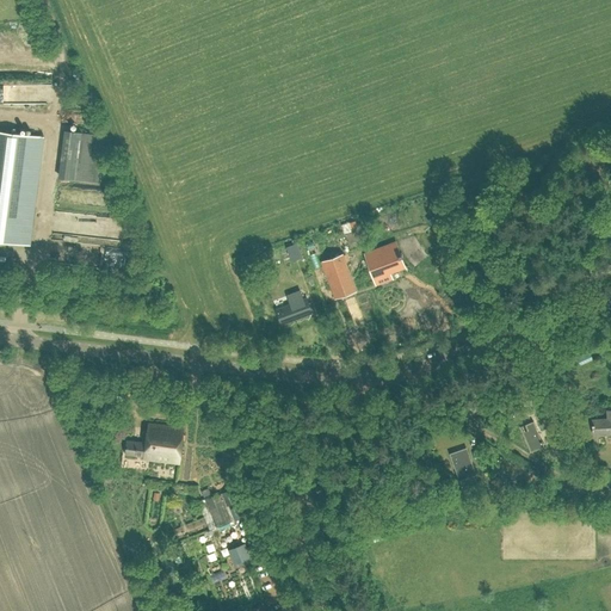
[(0,98),(14,98),(13,86),(0,86),(0,98)]
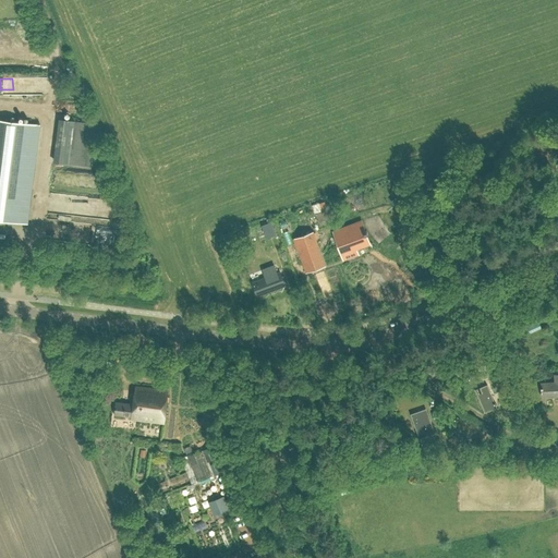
[(0,119),(0,219),(27,223),(39,124),(0,119)]
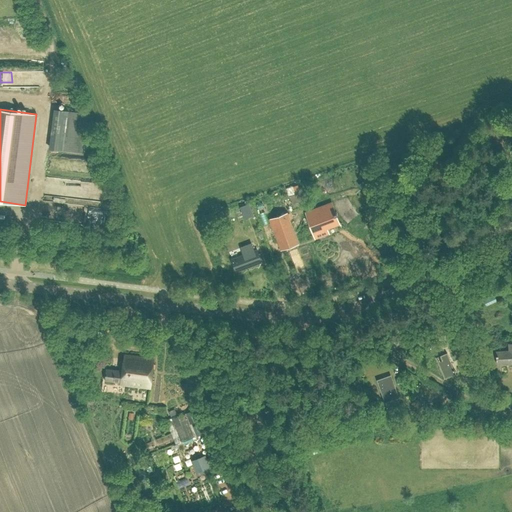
[(54,146),(67,146),(68,112),(55,112),(54,146)]
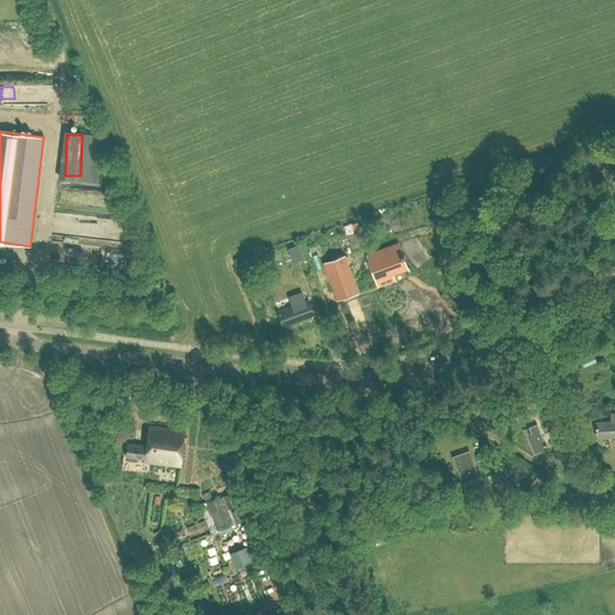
[(298,245),(290,249),(294,262),(303,260),(298,245)]
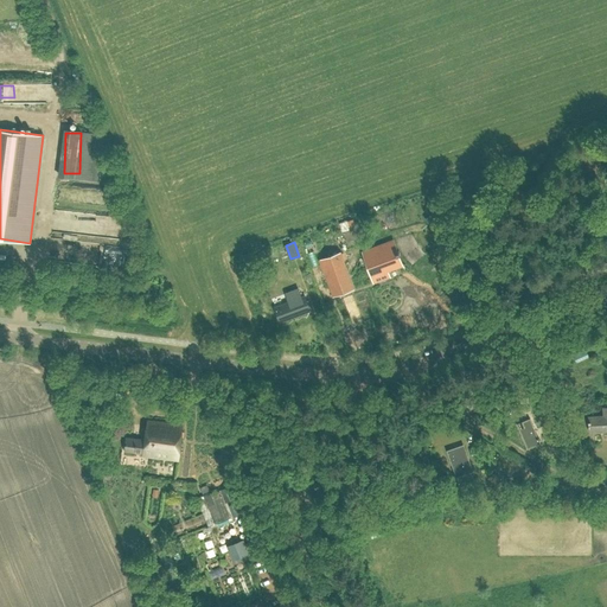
[(394,242),(363,253),(375,282),(389,278),(387,269),(401,264),(398,256),(400,255),(398,250),(397,251),(394,242)]
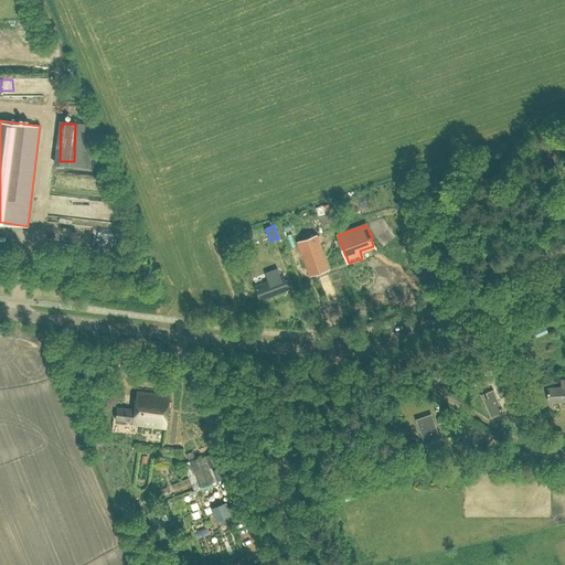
[(319,247),(302,254),(310,275),(327,269),(319,247)]
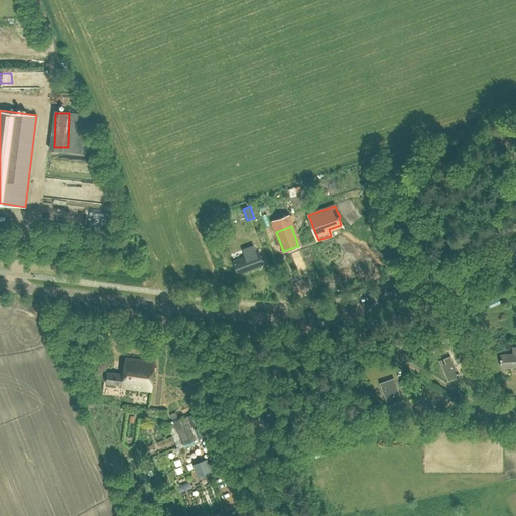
[(263,263),(259,252),(256,253),(254,246),(243,250),(245,257),(234,262),(238,273),(263,263)]
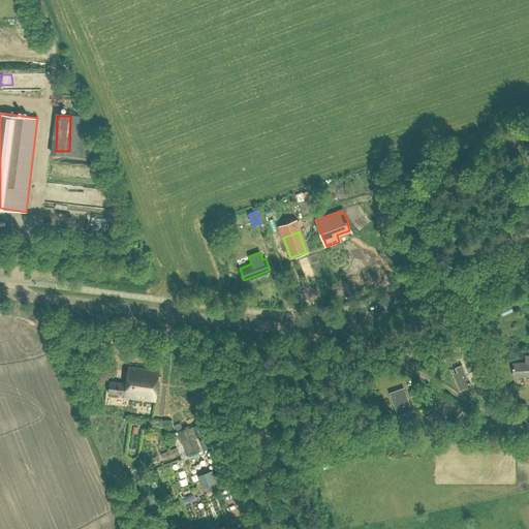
[(512,375),(528,374),(528,353),(525,354),(526,362),(512,363),(512,375)]
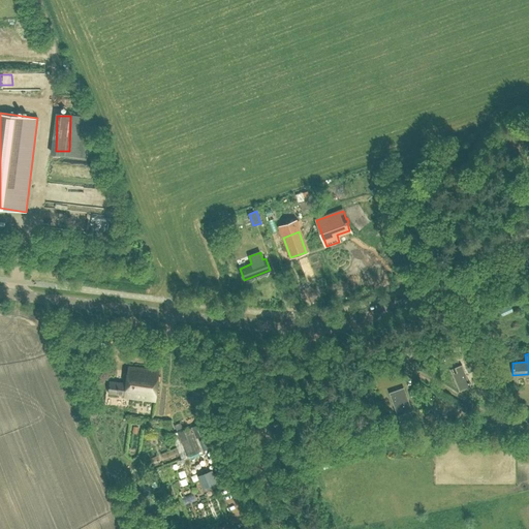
[(109,381),(106,394),(155,401),(159,369),(128,365),(125,383),(109,381)]
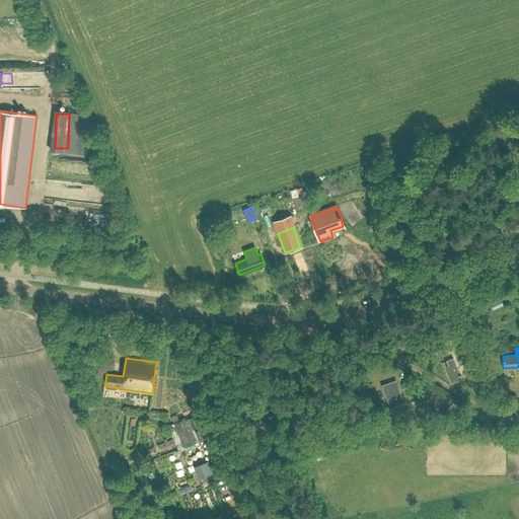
[(449,359),(442,362),(450,384),(461,380),(453,360),(450,361),(449,359)]
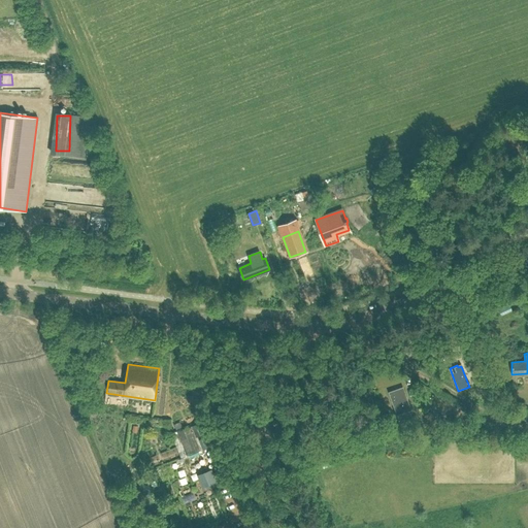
[(409,410),(402,387),(389,392),(397,415),(409,410)]
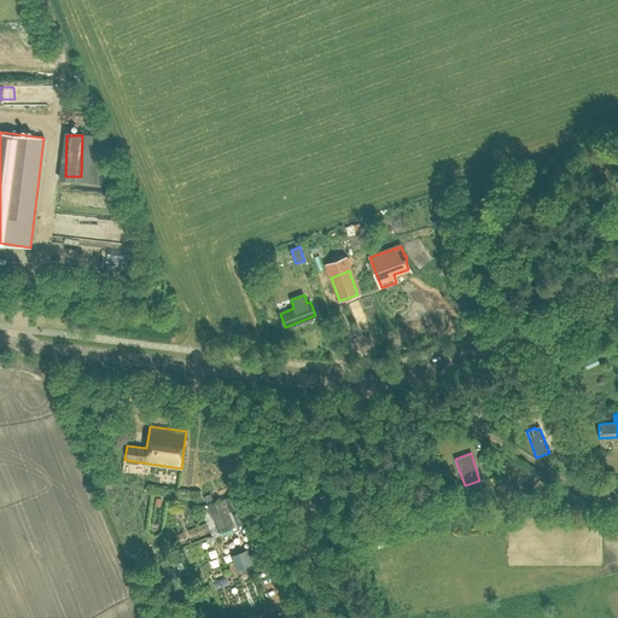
[(240,507),(234,495),(207,506),(217,534),(235,526),(229,511),(240,507)]
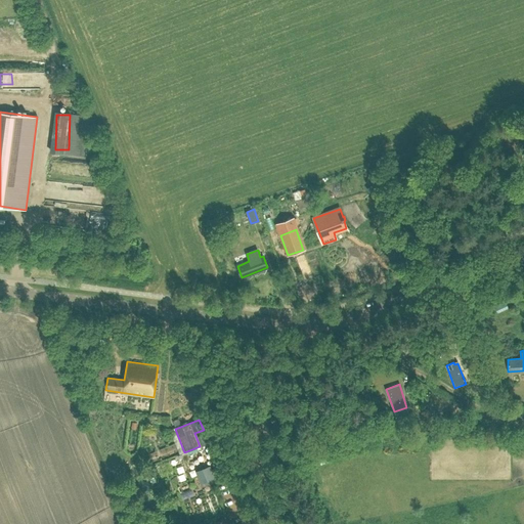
[(203,445),(210,442),(207,434),(200,436),(203,445)]
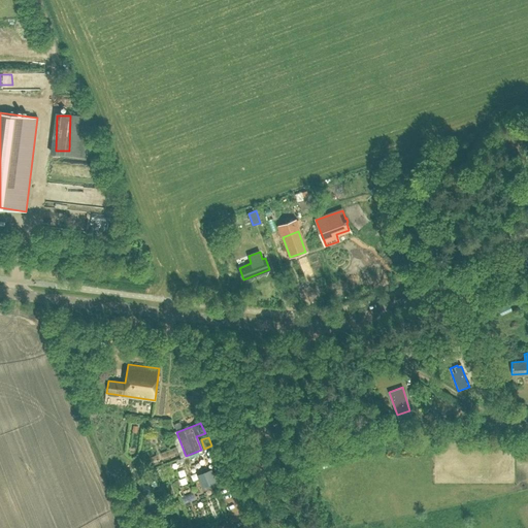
[(216,458),(208,460),(210,467),(218,465),(216,458)]
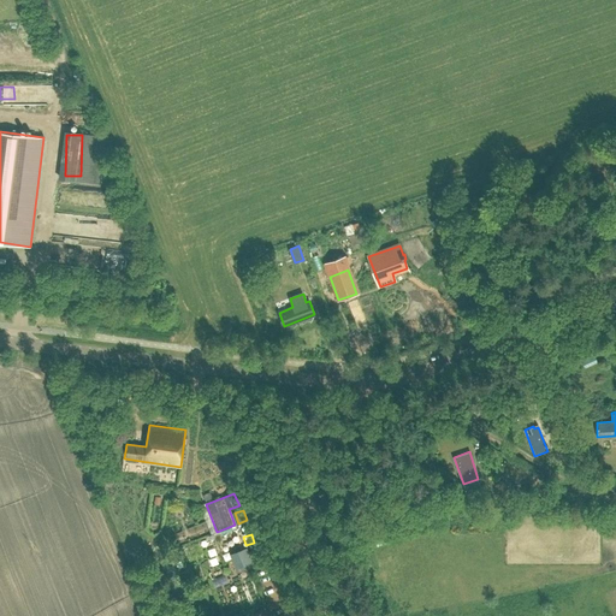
[(230,543),(221,545),(223,554),(232,551),(230,543)]
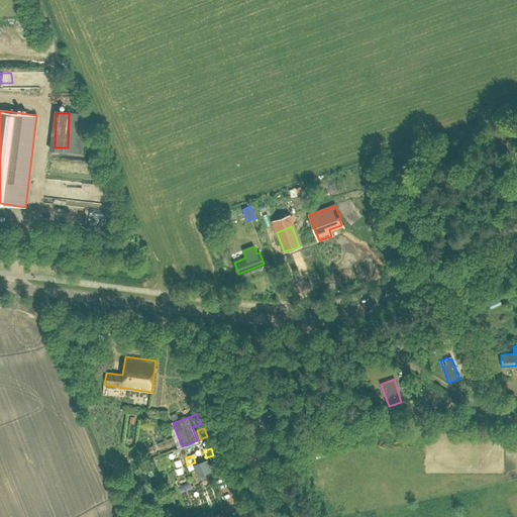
[(208,459),(193,464),(198,477),(212,471),(208,459)]
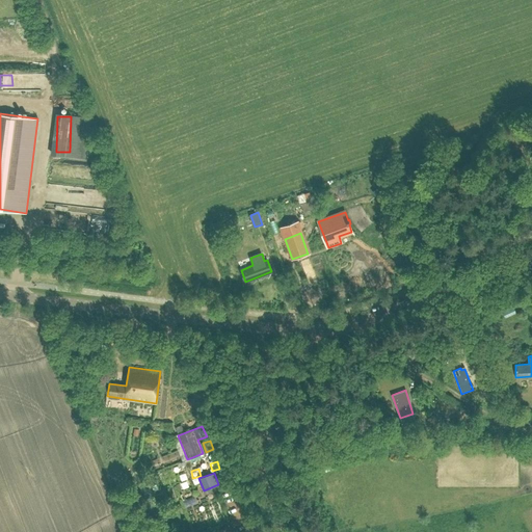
[(189,503),(192,509),(201,505),(197,499),(189,503)]
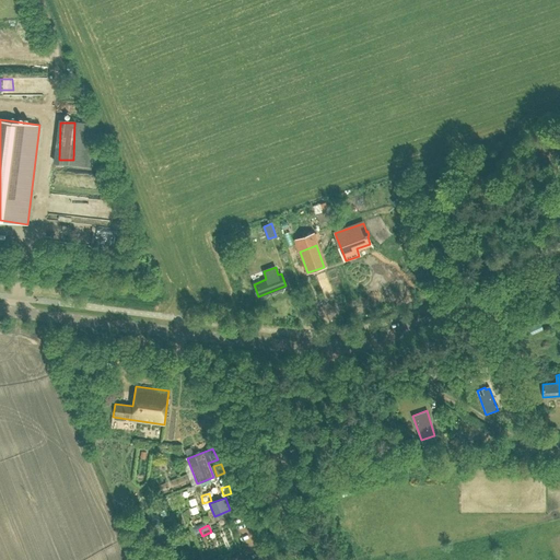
[(205,548),(208,557),(220,552),(217,544),(205,548)]
